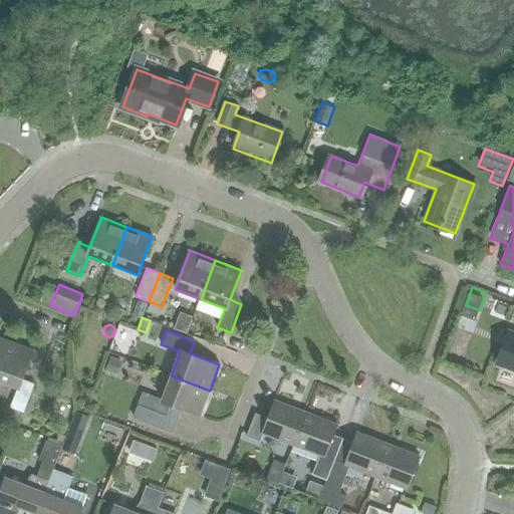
[(513,333),(511,332),(499,364),(513,368),(513,333)]
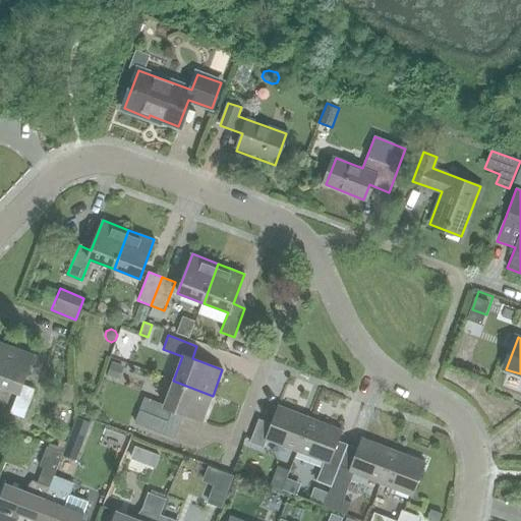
[(23,418),(35,390),(22,386),(34,355),(8,345),(0,366),(0,387),(17,394),(10,413),(23,418)]
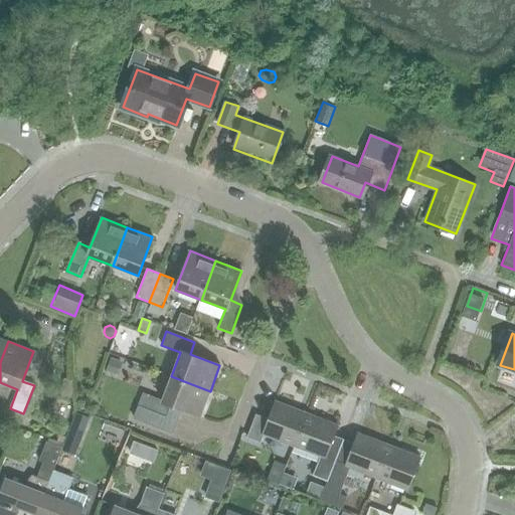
[(111,357),(106,372),(117,376),(122,362),(111,357)]
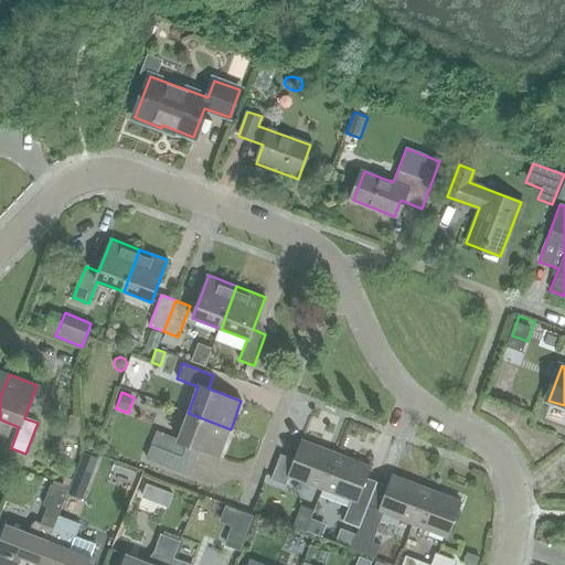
[(220,457),(231,429),(188,413),(178,439),(157,432),(146,459),(189,476),(199,449),(220,457)]
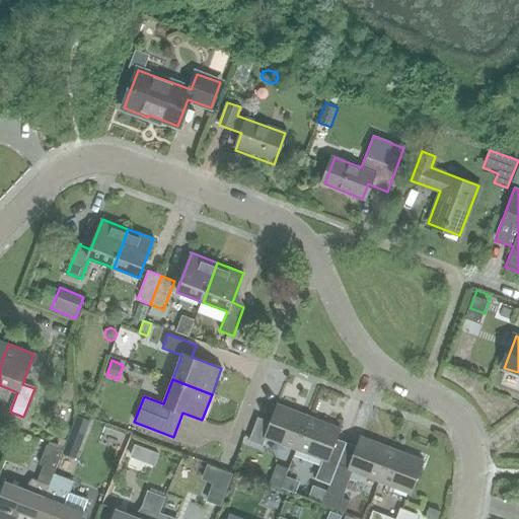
[(296,450),(309,417),(278,404),(271,423),(257,418),(249,441),(263,446),(266,439),(296,450)]
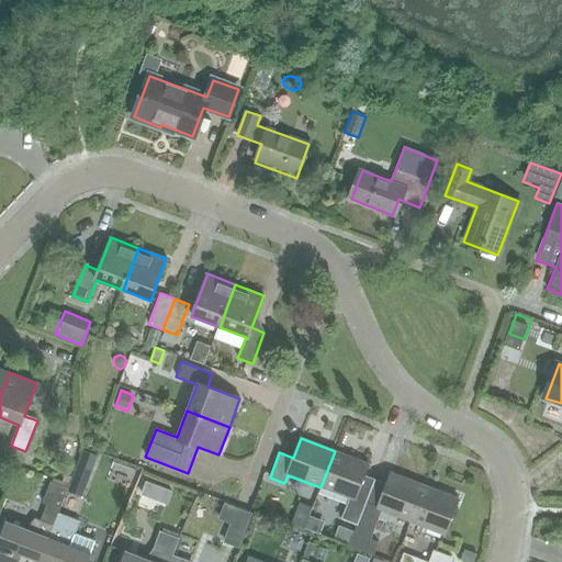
[(82,450),(78,462),(93,468),(98,456),(82,450)]
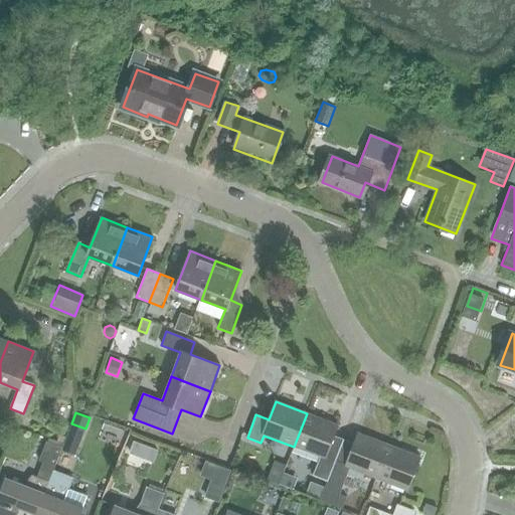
[(343,441),(333,436),(337,424),(307,413),(294,447),(318,457),(311,477),(326,482),(331,470),(332,471),(341,448),(343,441)]
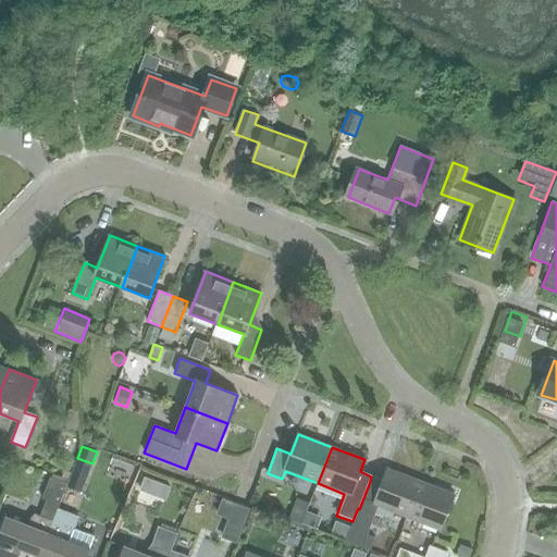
[(407,518),(421,481),(388,468),(380,489),(369,484),(359,509),(358,508),(353,521),(354,522),(346,541),(370,551),(375,537),(367,534),(378,506),(407,518)]
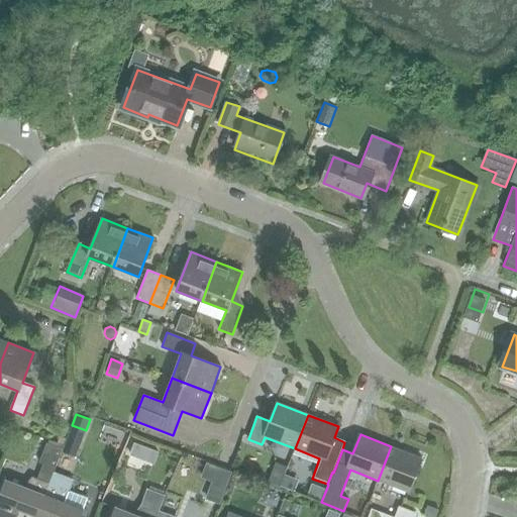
[(67,440),(62,451),(76,456),(80,445),(67,440)]
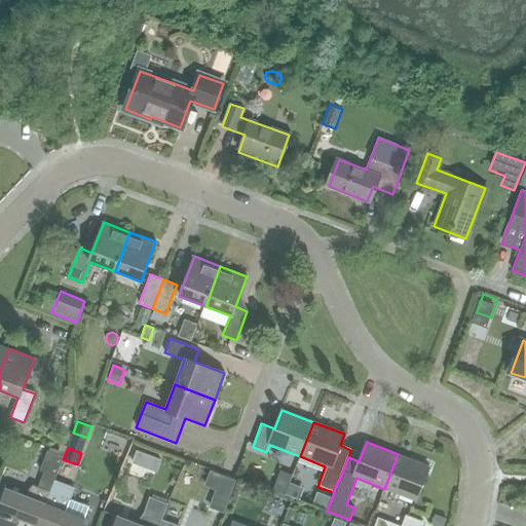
[(146,452),(138,449),(133,462),(141,465),(146,452)]
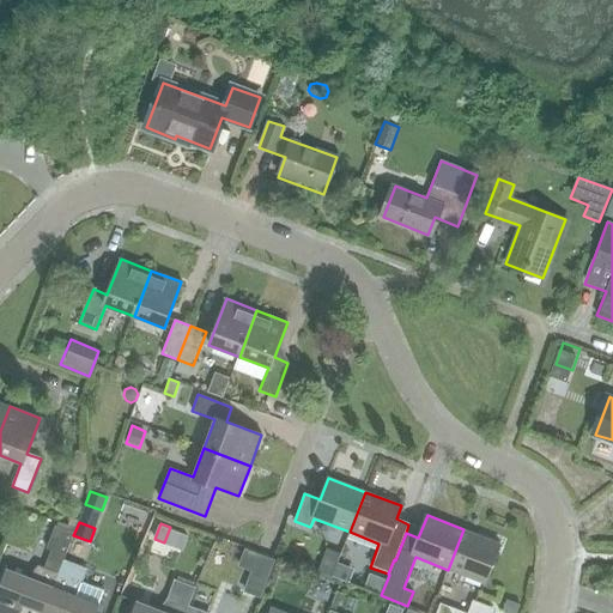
[(463,529),(448,570),(484,583),(499,544),(463,529)]
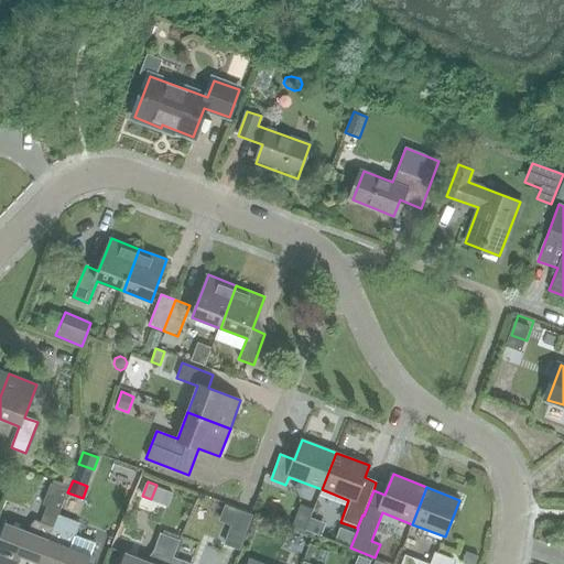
[(231,525),(237,509),(225,505),(219,521),(231,525)]
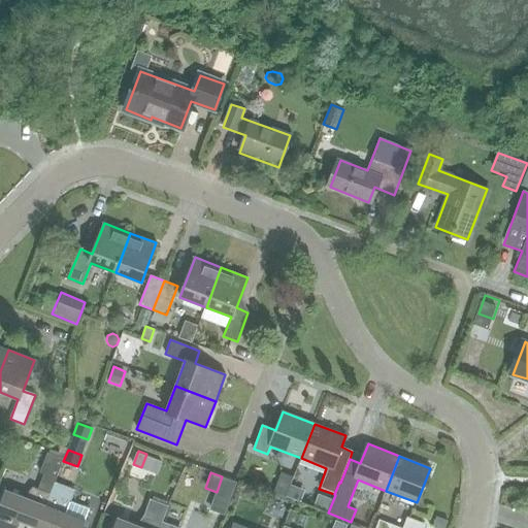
[(53,484),(54,484),(56,480),(43,474),(37,490),(32,488),(25,498),(6,491),(7,490),(5,490),(0,504),(0,527),(19,527),(21,523),(34,527),(36,527),(50,494),(48,494),(53,484)]
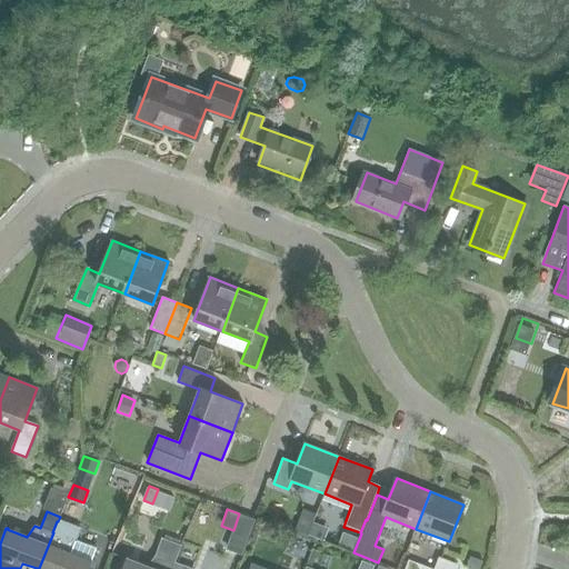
[(91,561),(90,561),(95,549),(73,541),(78,529),(58,521),(57,521),(52,532),(53,532),(39,568),(89,568),(92,560),(91,560),(91,561)]
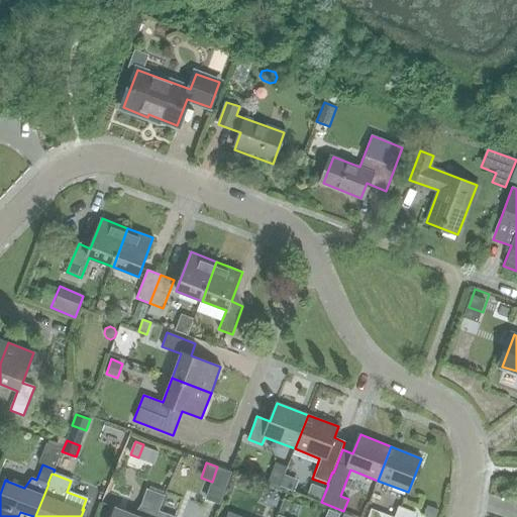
[(322,491),(308,485),(304,494),(318,500),(322,491)]
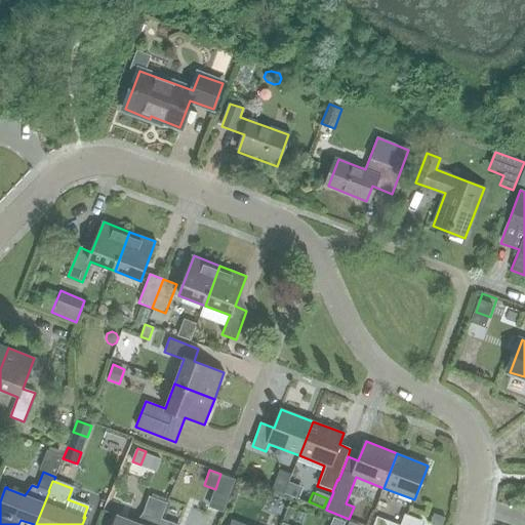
[(158,524),(161,519),(167,503),(150,497),(144,513),(136,523),(118,516),(118,515),(117,515),(113,524),(158,524)]
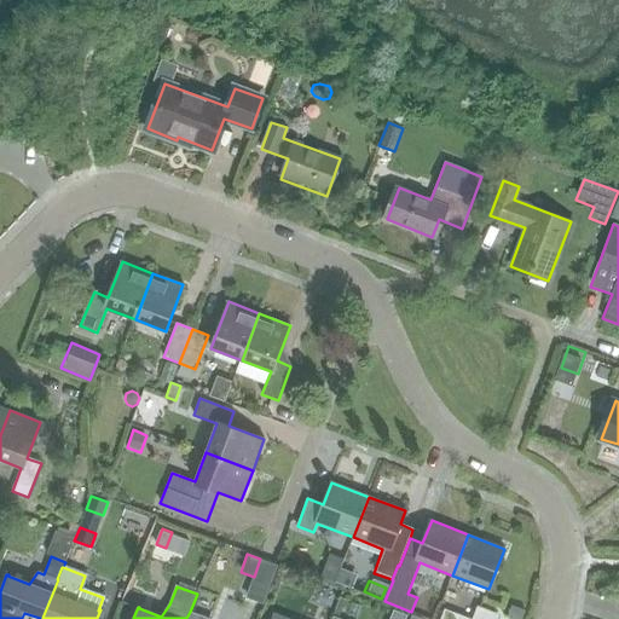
[(339,597),(333,615),(339,618),(346,600),(339,597)]
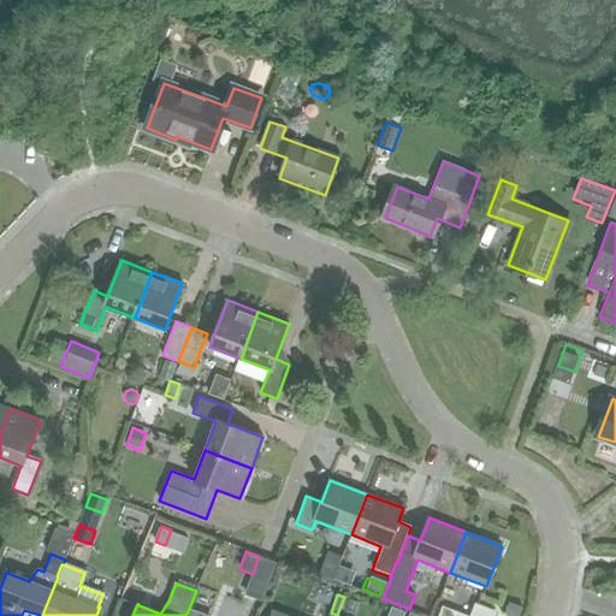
[(505,614),(513,615),(519,615),(522,608),(509,603),(505,614)]
